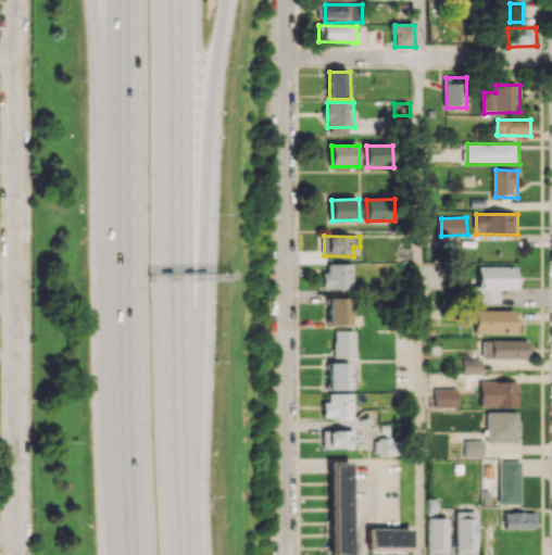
[(326,289),(353,290),(354,265),(327,264),(326,289)]
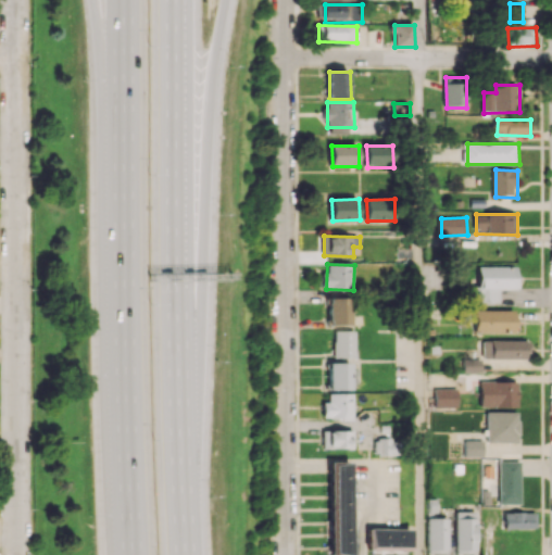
[(502,304),(502,290),(519,290),(518,267),(481,267),(481,288),(476,288),(476,304),(502,304)]
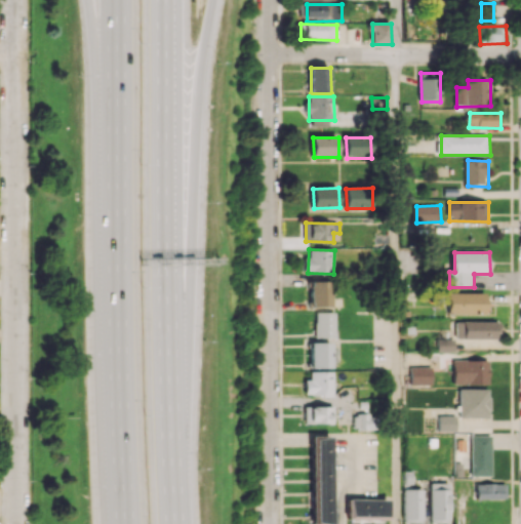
[(313,308),(332,308),(332,282),(313,282),(313,308)]
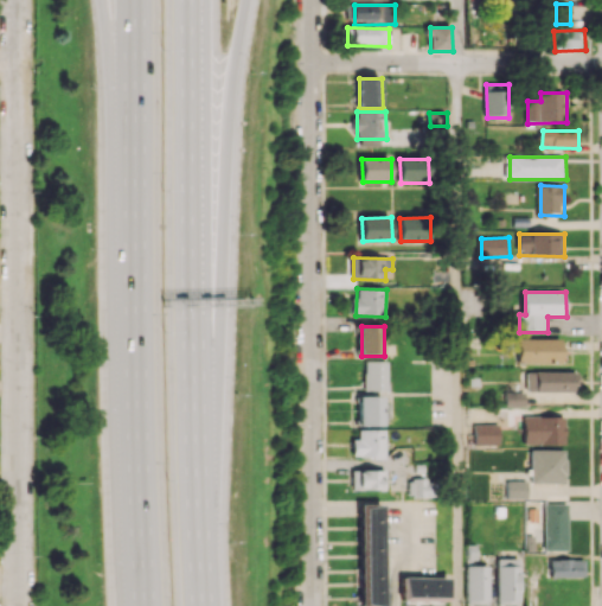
[(520,364),(567,364),(567,339),(520,339),(520,364)]
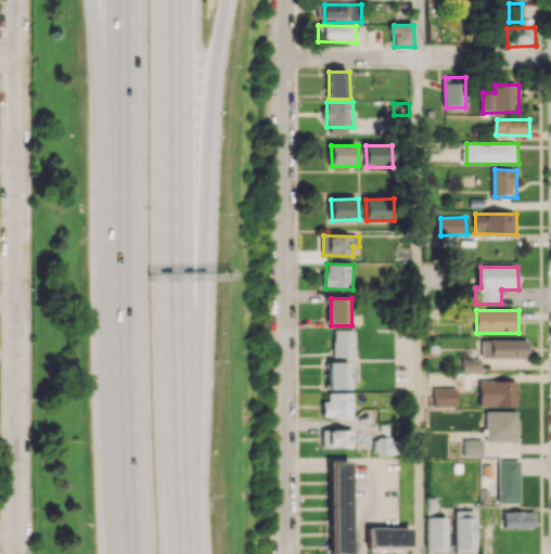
[(356,332),(336,332),(335,358),(356,358),(356,332)]
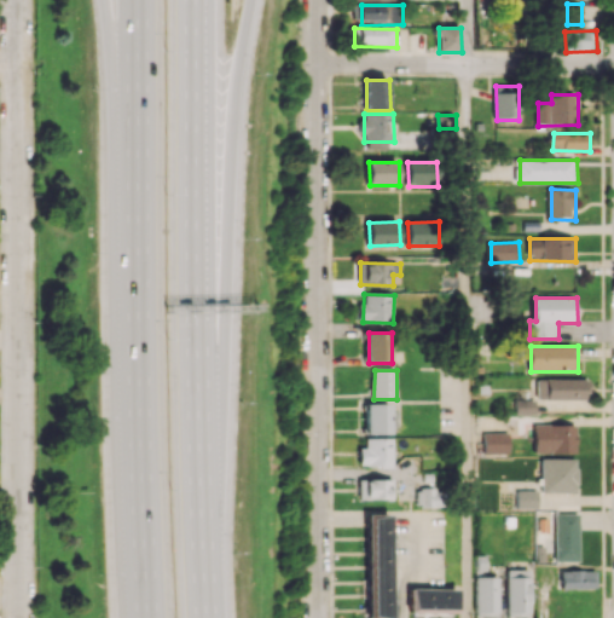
[(589,400),(590,381),(540,380),(540,400),(589,400)]
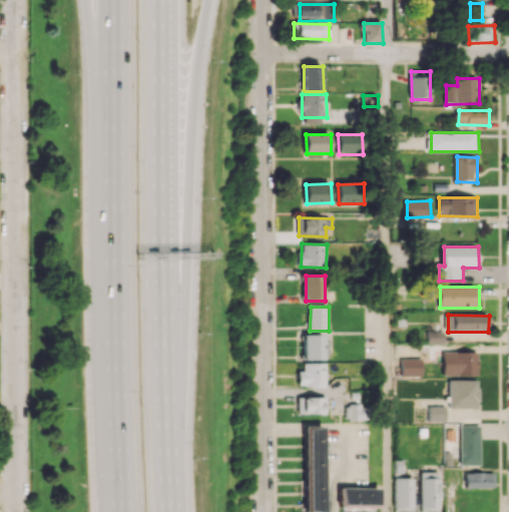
[(446,345),(446,334),(429,335),(430,345),(446,345)]
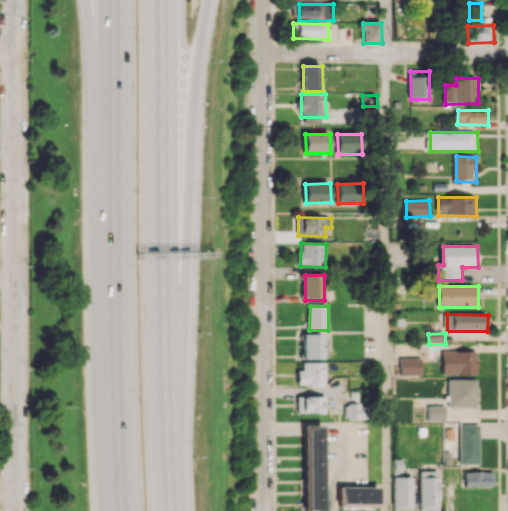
[(304,359),(328,360),(328,336),(304,336),(304,359)]
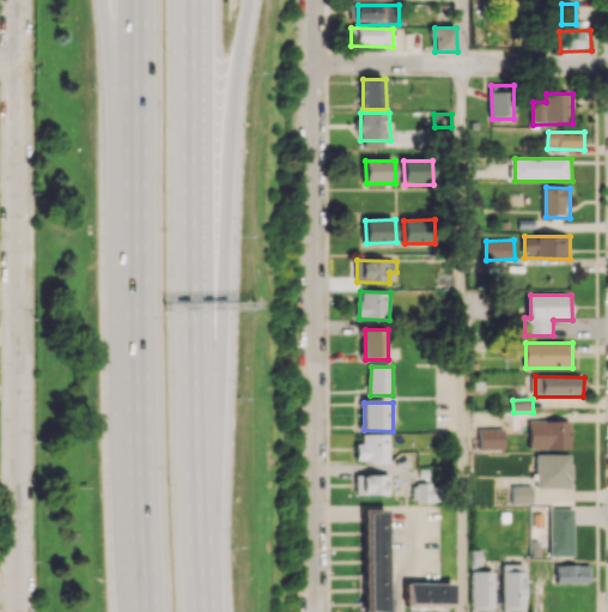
[(572,450),(572,422),(532,422),(532,450),(572,450)]
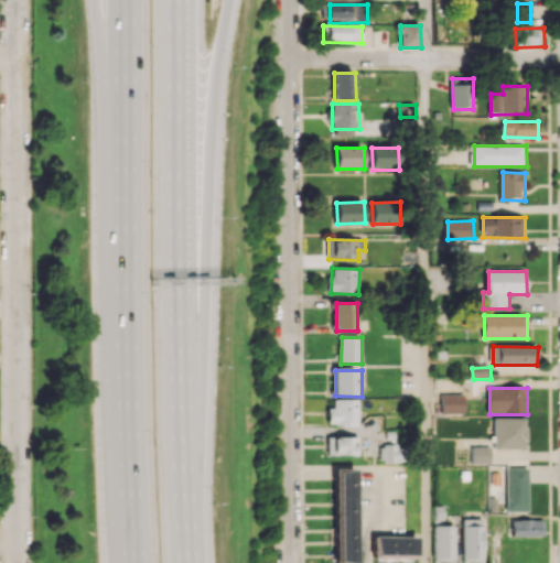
[(465,394),(443,396),(444,414),(466,414),(465,394)]
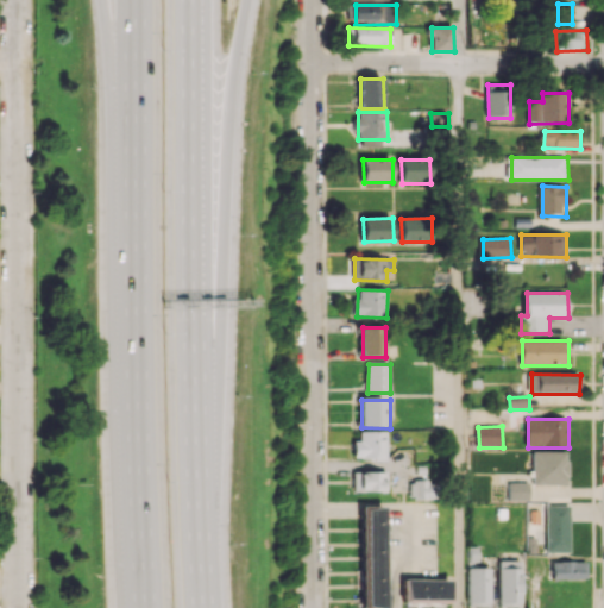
[(388,461),(389,432),(362,432),(362,442),(357,442),(357,461),(388,461)]
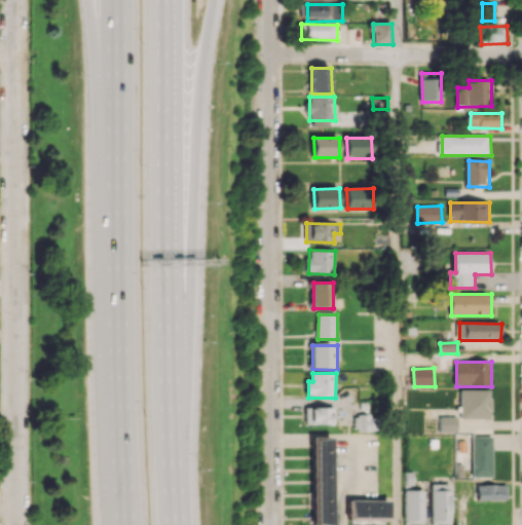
[(492,390),(463,390),(462,419),(492,419),(492,390)]
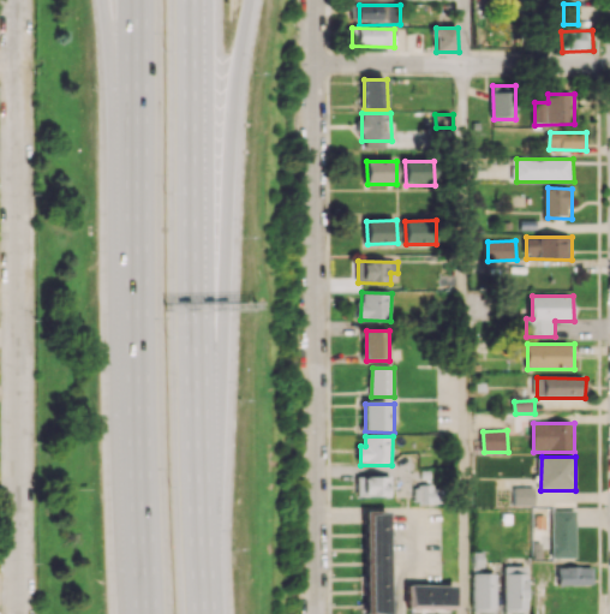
[(359,496),(392,498),(393,478),(360,477),(359,496)]
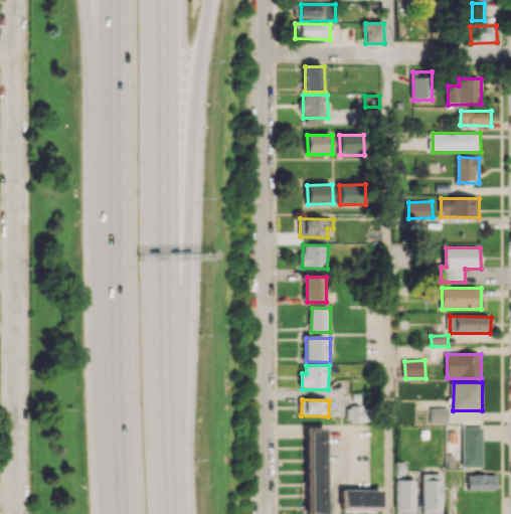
[(349,408),(349,422),(369,421),(369,407),(349,408)]
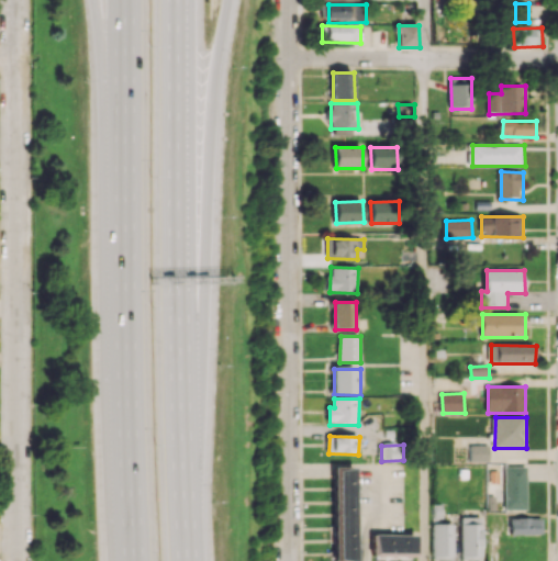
[(490,446),(471,446),(471,462),(490,462),(490,446)]
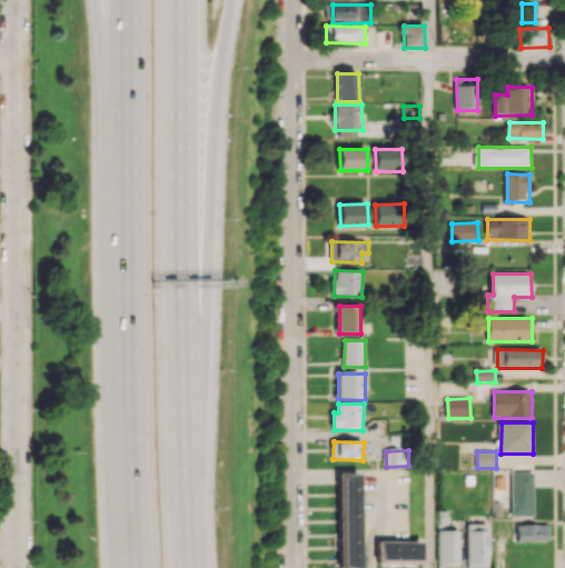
[(535,517),(535,474),(513,472),(513,517),(535,517)]
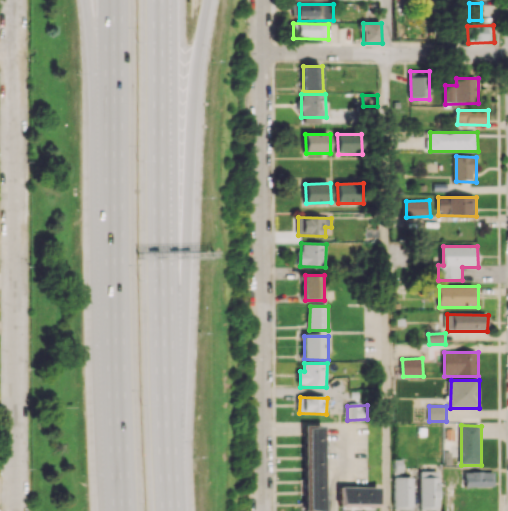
[(325,427),(308,427),(308,510),(324,510),(325,427)]
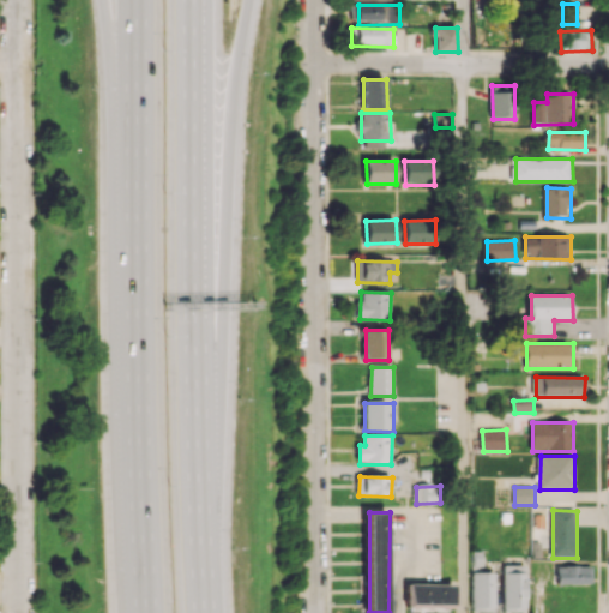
[(528,566),(506,566),(505,612),(528,612),(528,566)]
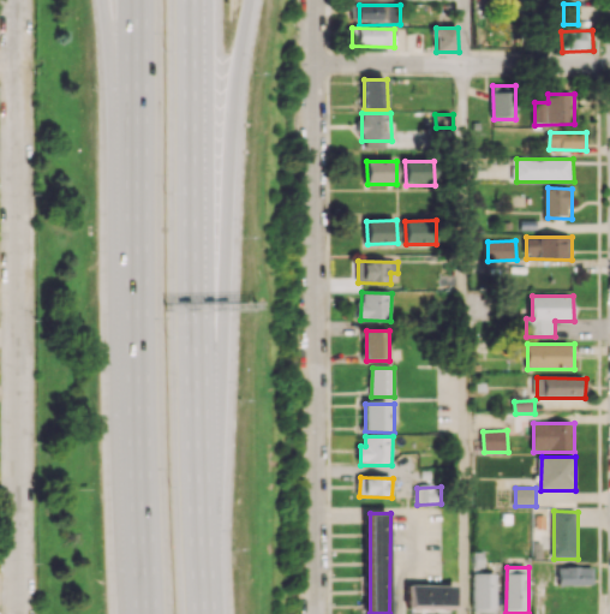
[(561,586),(596,585),(594,567),(561,567),(561,586)]
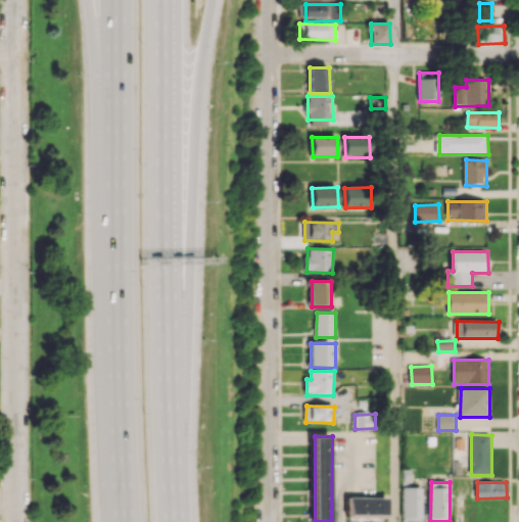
[(349,517),(387,516),(386,497),(349,499),(349,517)]
